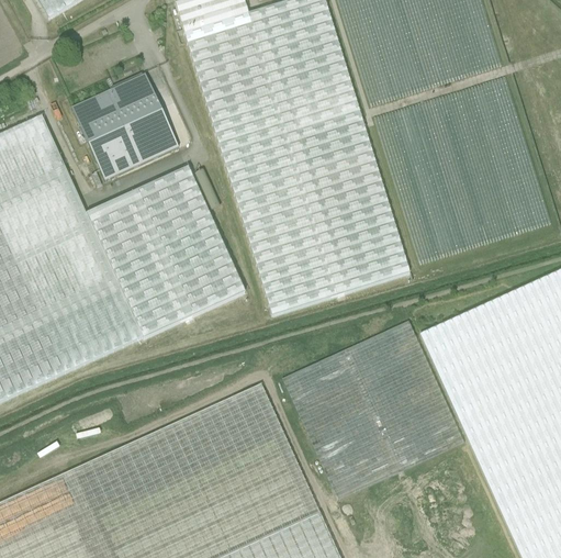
[(40,0),(49,17),(77,0),(40,0)]
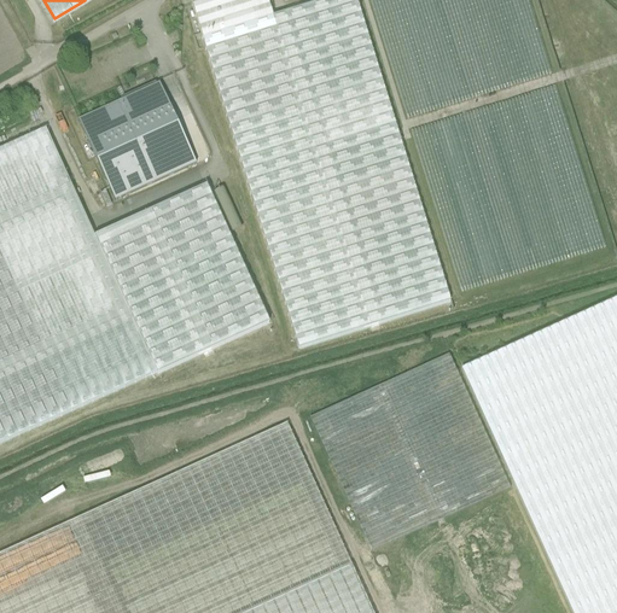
[(203,35),(300,345),(450,298),(358,0),(314,0),(274,12),(269,0),(197,0),(193,1),(203,35)]
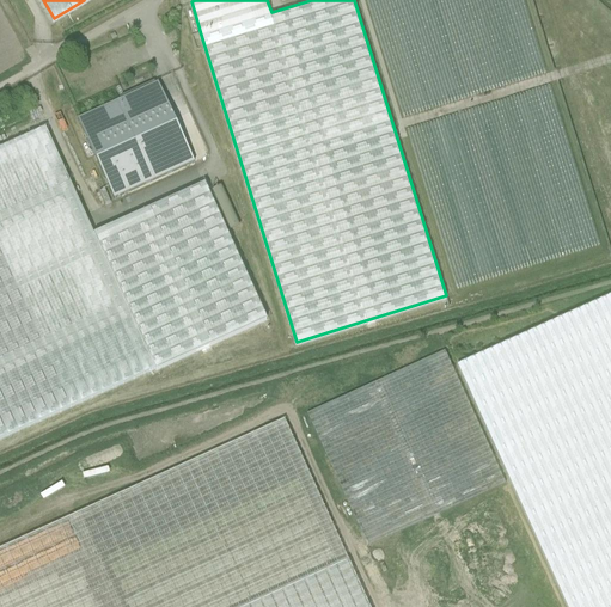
[(159,79),(78,116),(115,196),(195,159),(159,79)]
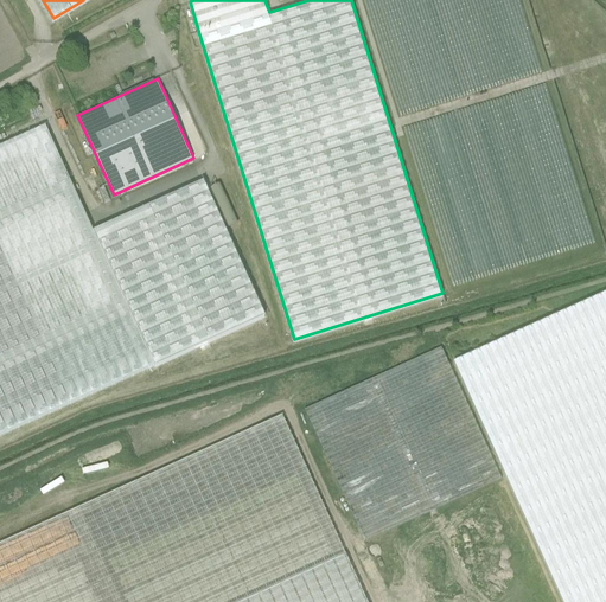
[(45,126),(0,146),(0,434),(154,363),(45,126)]
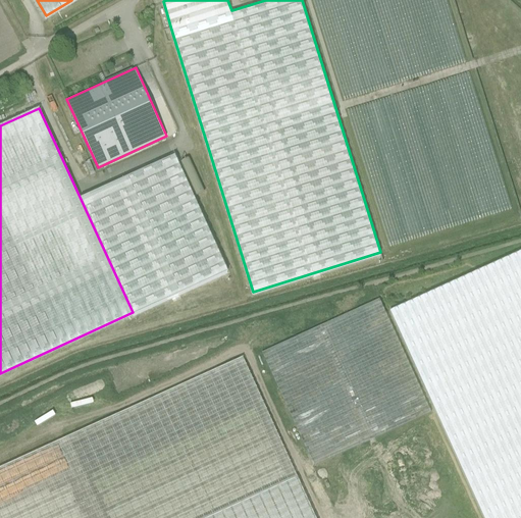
[(228,270),(174,153),(81,197),(135,313),(228,270)]
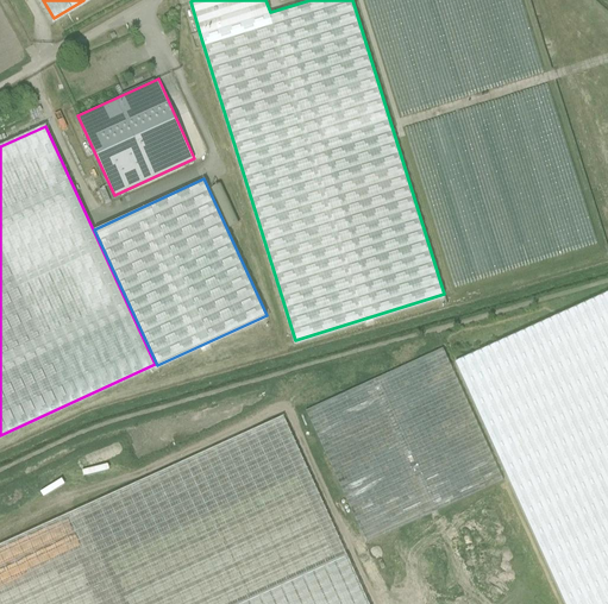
[(607,290),(456,360),(565,603),(607,603),(607,290)]
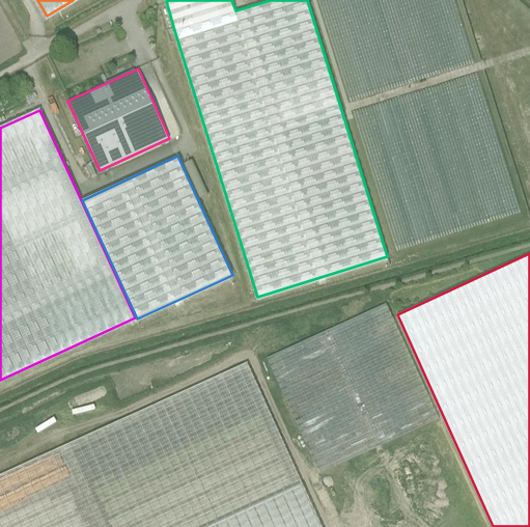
[(268,357),(319,472),(439,417),(387,302),(268,357)]
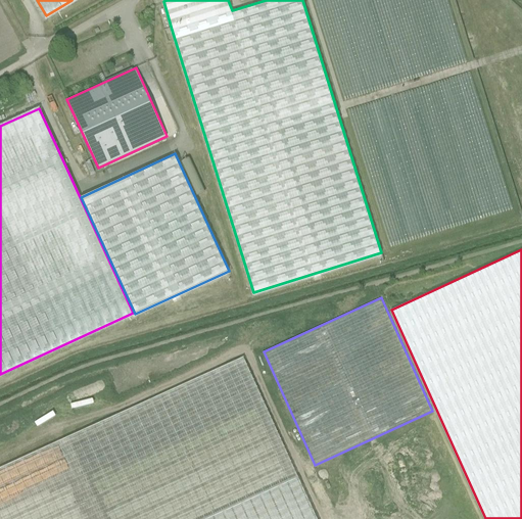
[(318,518),(244,352),(0,463),(0,518),(318,518)]
